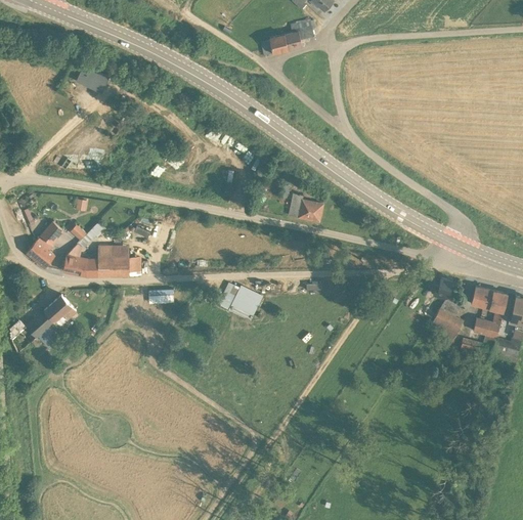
[(292,0),(292,1),(302,9),(306,4),(305,3),(302,0),(292,0)]
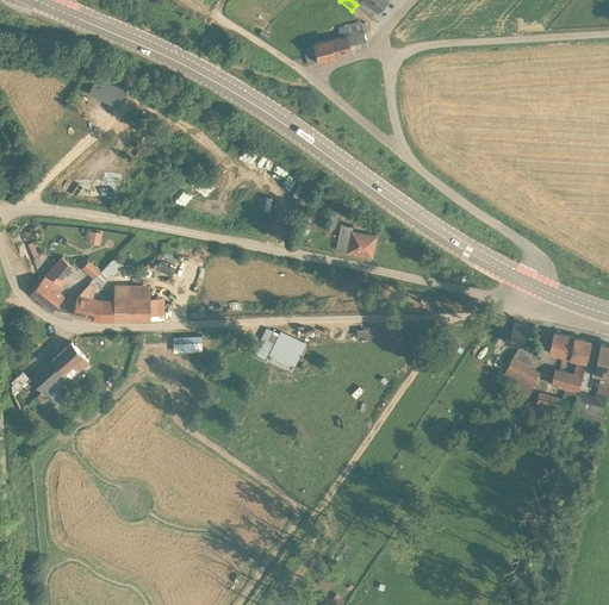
[(352,0),(355,4),(358,0),(360,0),(360,1),(370,10),(371,7),(378,13),(389,0),(352,0)]
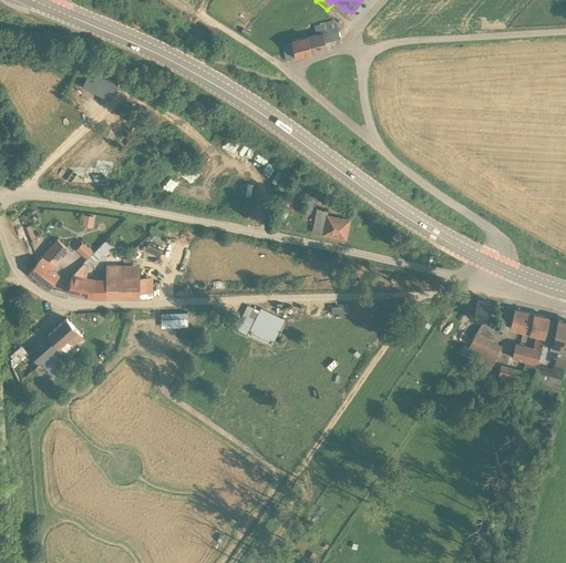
[(283,47),(286,60),(327,51),(326,42),(339,39),(338,31),(341,30),(340,23),(337,23),(337,22),(326,24),(325,23),(320,24),(315,27),(317,34),(291,41),(292,43),(283,47)]
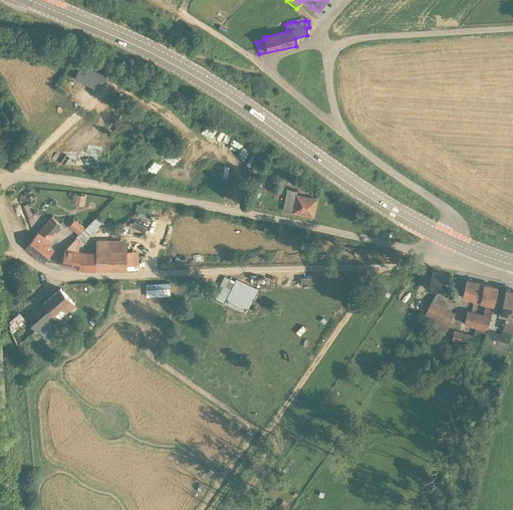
[(109,69),(85,58),(76,79),(99,90),(109,69)]
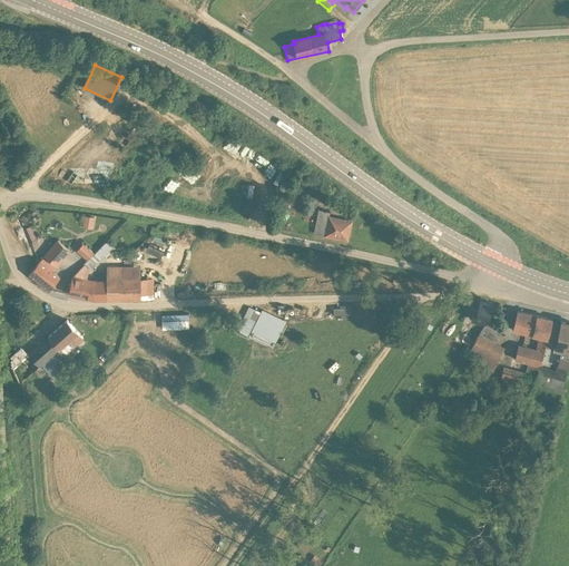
[(60,98),(66,86),(59,83),(52,95),(60,98)]
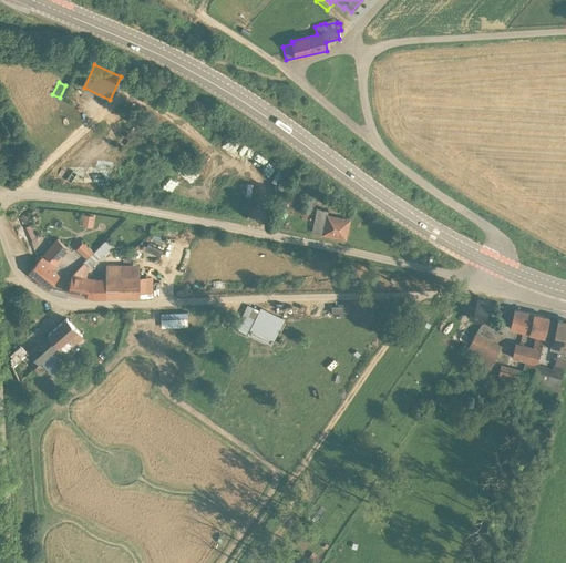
[(314,201),(307,200),(304,213),(310,214),(314,201)]
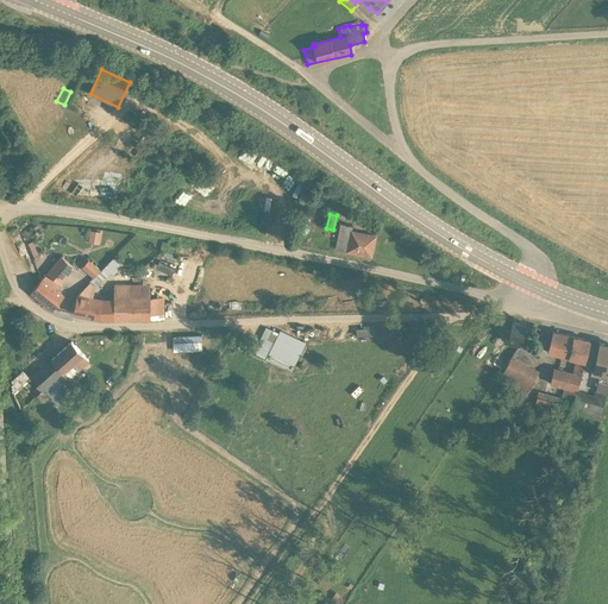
[(353,227),(340,224),(336,250),(371,257),(375,237),(352,232),(353,227)]
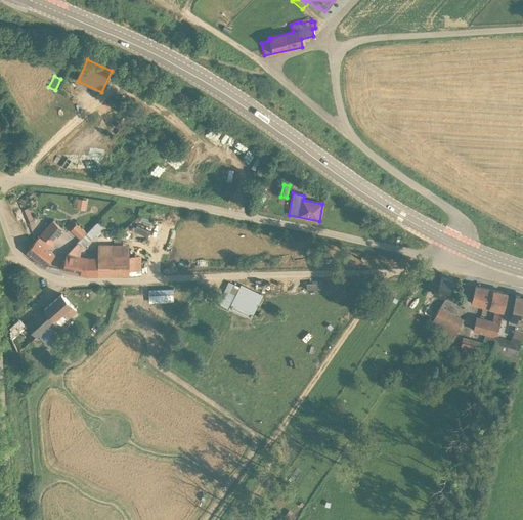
[(77,210),(86,212),(88,201),(78,200),(77,210)]
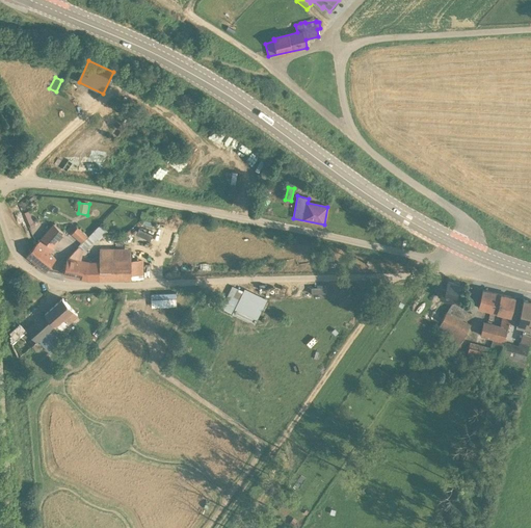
[(64,234),(54,225),(37,243),(27,256),(47,271),(57,258),(51,254),(54,251),(52,248),(64,234)]
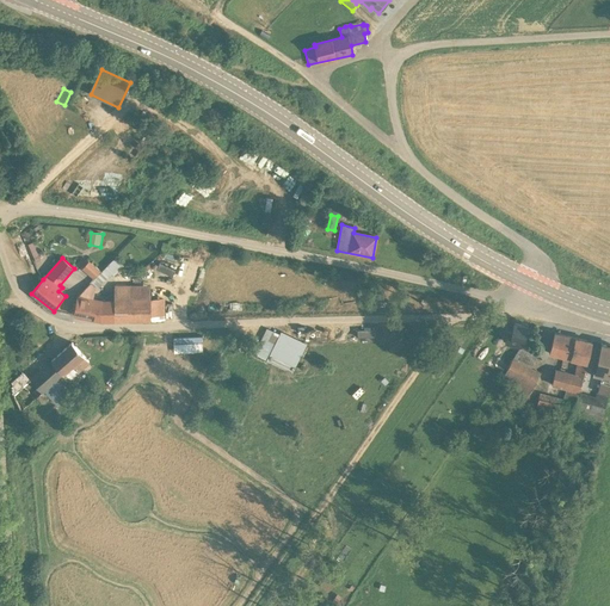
[(116,258),(92,283),(99,289),(112,276),(115,277),(125,266),(116,258)]
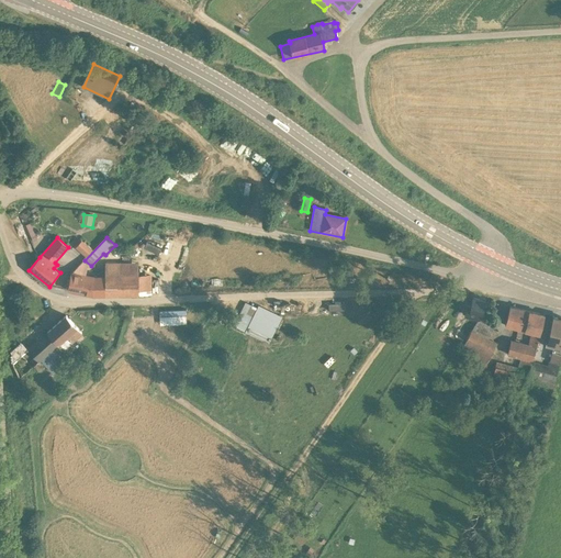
[(93,249),(82,241),(76,247),(87,257),(93,249)]
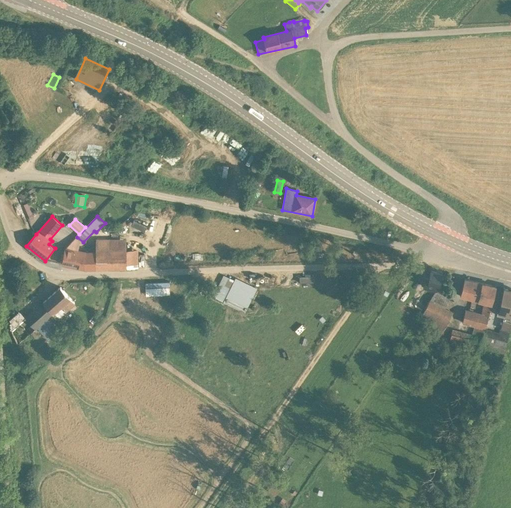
[(134,221),(132,227),(145,232),(148,227),(134,221)]
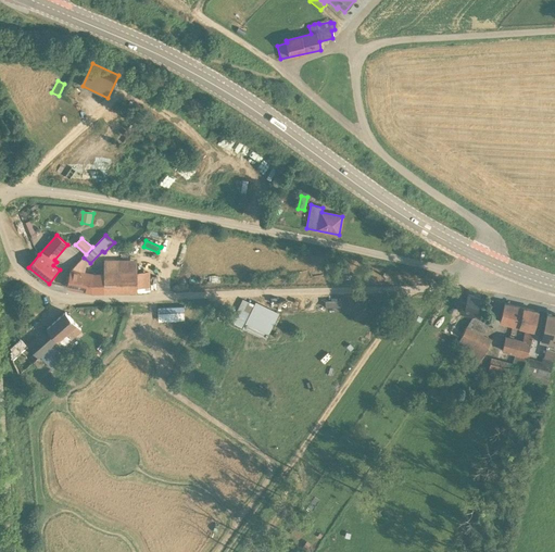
[(137,273),(137,261),(104,260),(104,274),(86,270),(87,262),(83,258),(71,270),(67,287),(92,292),(151,291),(150,272),(137,273)]
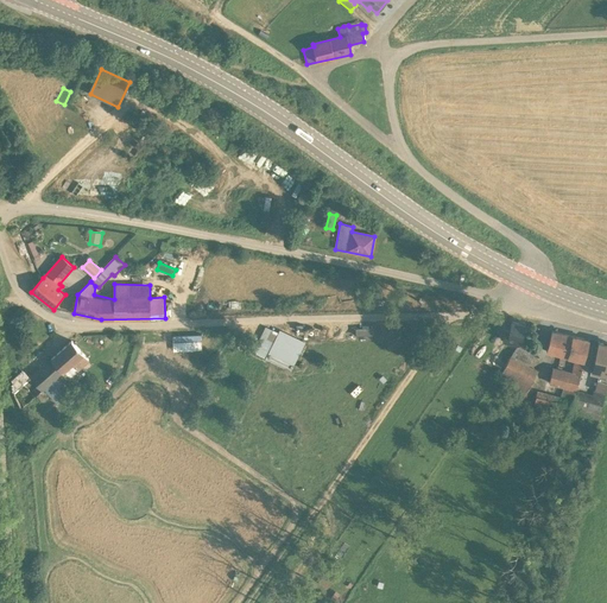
[(526,325),(525,325),(511,322),(509,330),(505,330),(503,341),(518,346),(523,340),(526,325)]
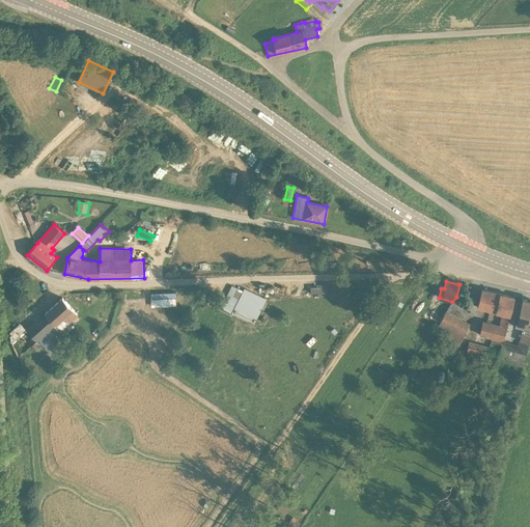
[(233,283),(222,307),(256,323),(267,299),(233,283)]
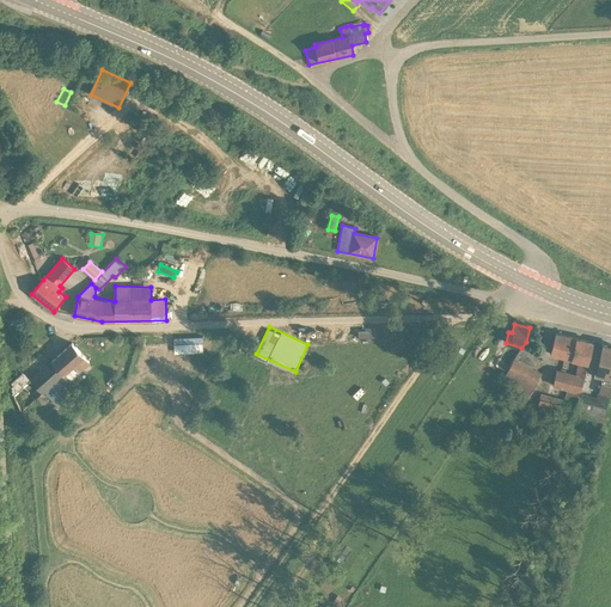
[(541,394),(538,408),(566,416),(572,417),(580,393),(593,343),(555,333),(550,355),(579,362),(575,374),(557,371),(553,387),(567,391),(563,400),(541,394)]
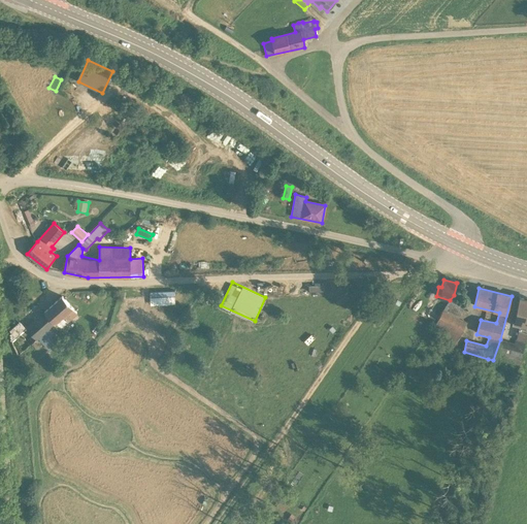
[(69,322),(78,314),(63,296),(25,330),(20,323),(11,330),(12,341),(13,341),(29,328),(38,338),(38,339),(32,345),(36,349),(43,344),(51,351),(60,341),(54,335),(69,322)]
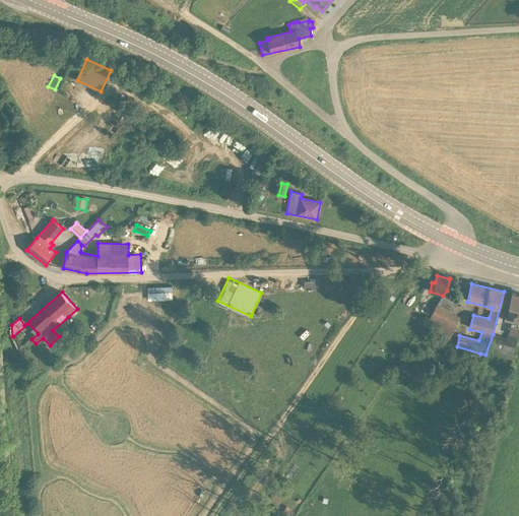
[(442,333),(440,336),(448,341),(449,340),(460,317),(452,313),(457,304),(454,302),(456,297),(446,292),(426,324),(442,333)]
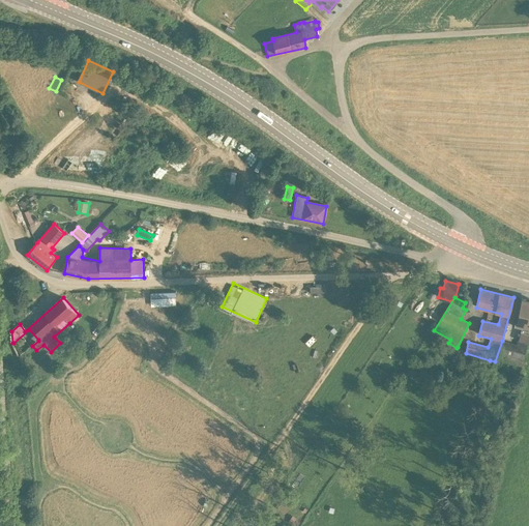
[(521,370),(528,337),(528,300),(521,299),(513,327),(522,329),(521,331),(517,345),(502,341),(495,361),(495,363),(521,370)]
